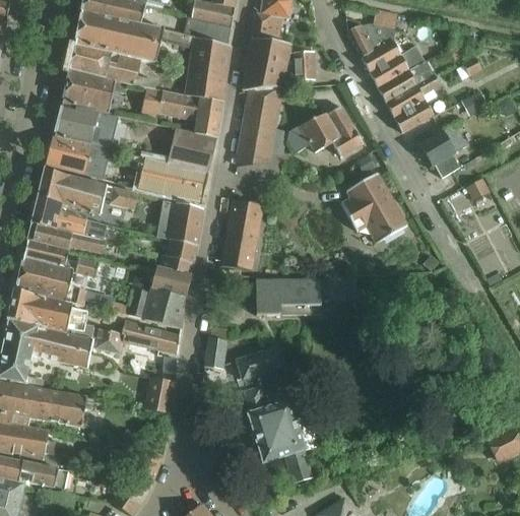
[(0,0),(0,21),(5,22),(10,0),(0,0)]
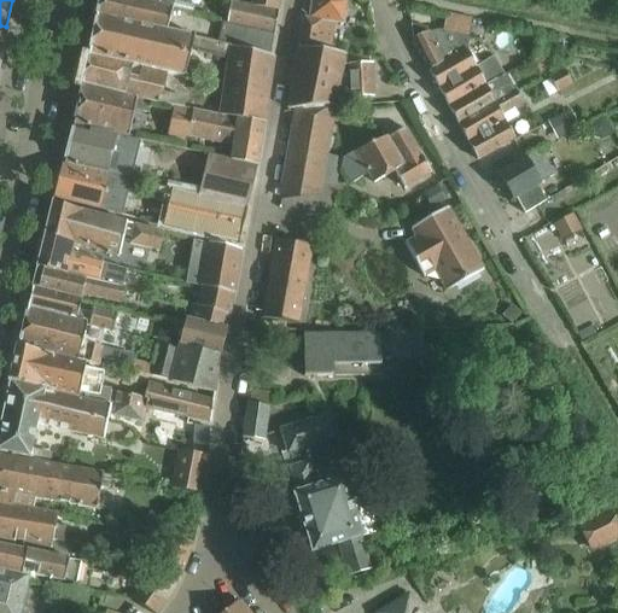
[(99,0),(97,12),(182,30),(184,25),(169,22),(172,7),(140,0),(99,0)]
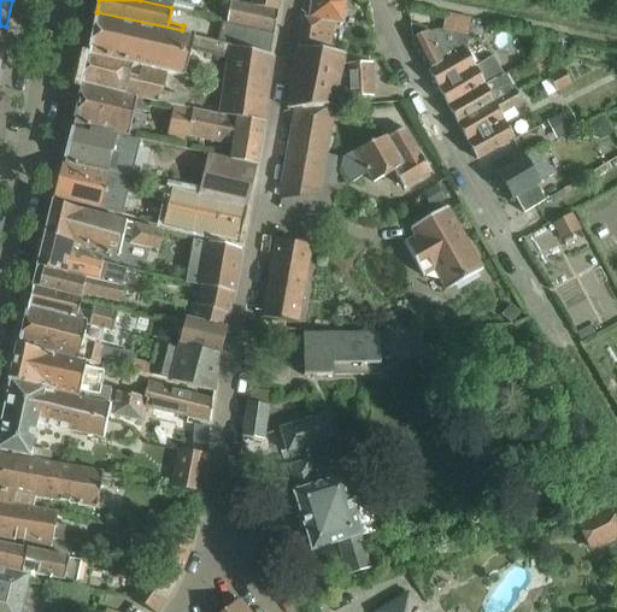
[(251,3),(238,0),(231,0),(230,3),(227,21),(274,33),(277,9),(251,3)]
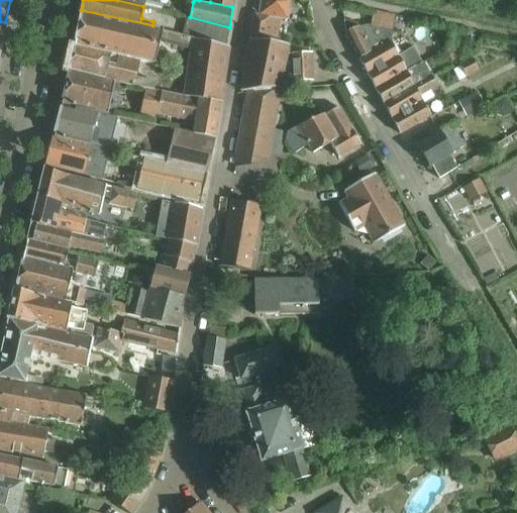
[(260,0),(257,13),(280,16),(280,13),(288,15),(290,0),(260,0)]
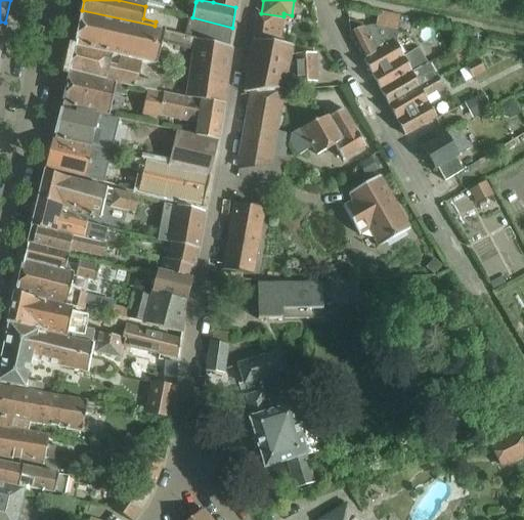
[(82,10),(75,44),(139,59),(156,62),(162,38),(168,40),(167,42),(193,48),(187,90),(224,96),(232,45),(229,45),(195,38),(194,36),(185,33),(155,26),(82,10)]
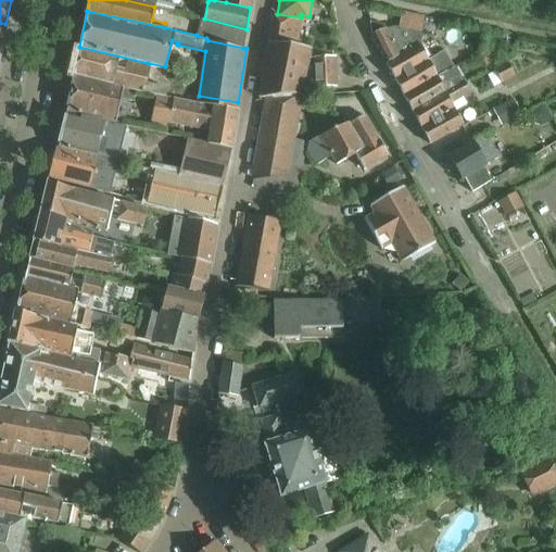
[(399,11),(396,25),(409,27),(419,29),(421,15),(399,11)]
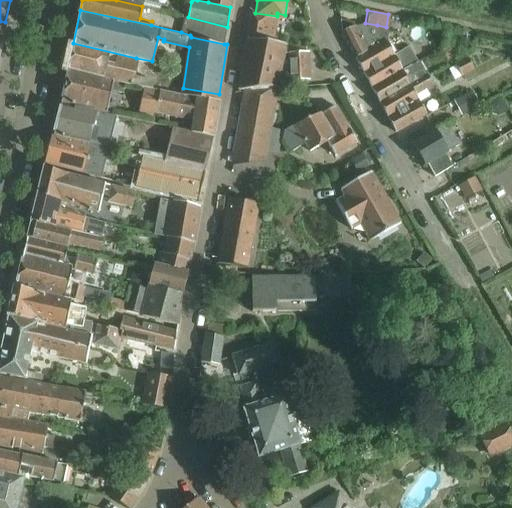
[(273,38),(277,16),(255,13),(251,12),(247,37),(284,42),(285,40),(273,38)]
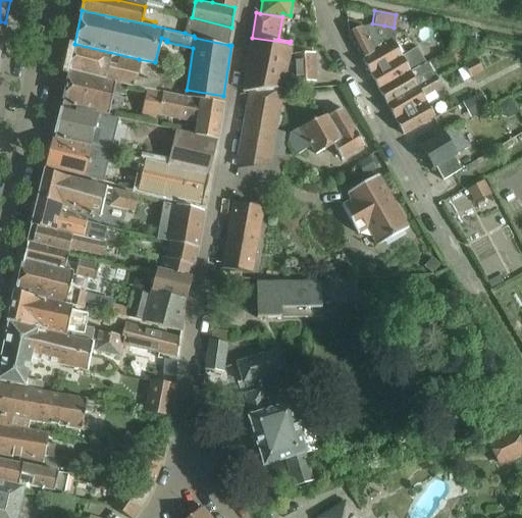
[(228,45),(231,28),(192,17),(188,16),(185,33),(194,36),(195,38),(228,45)]
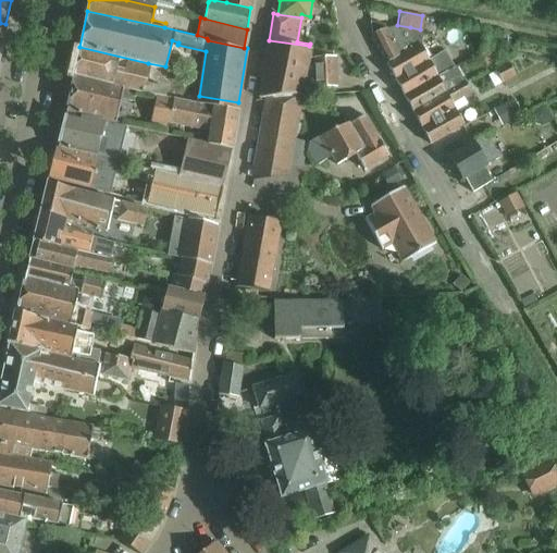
[(397,25),(371,20),(372,32),(388,62),(415,47),(410,27),(397,25)]
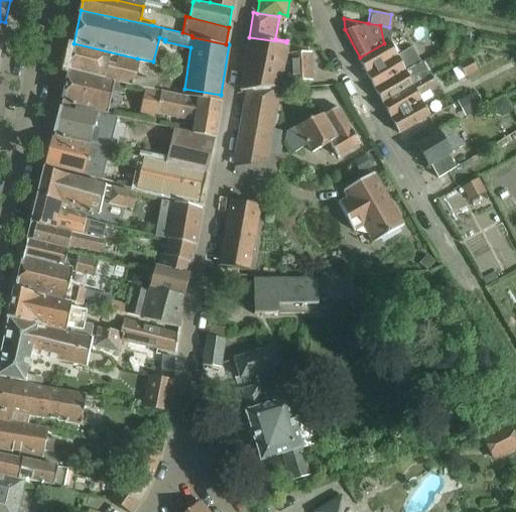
[(384,43),(360,57),(374,85),(420,61),(412,45),(397,53),(389,39),(391,28),(389,27),(380,25),(384,43)]
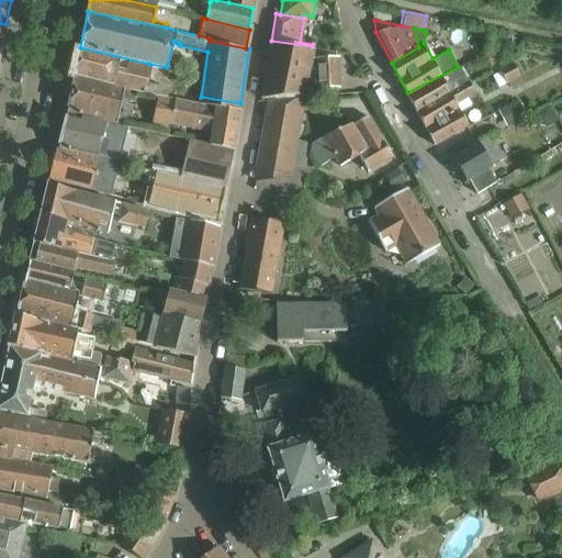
[(311,54),(312,46),(271,41),(261,97),(270,97),(304,93),(305,86),(304,86),(311,54)]
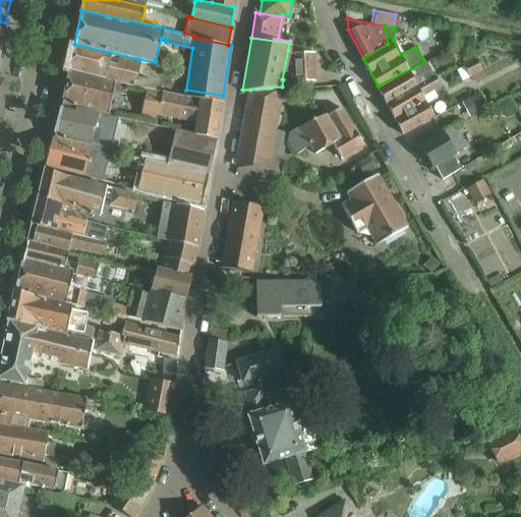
[(463,53),(457,43),(450,47),(456,57),(463,53)]
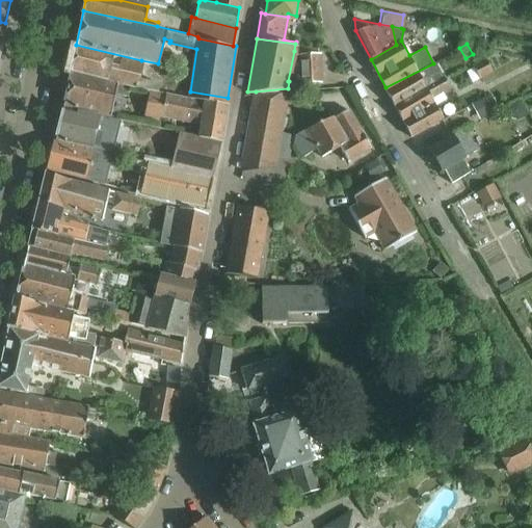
[(76,45),(71,71),(128,84),(157,90),(159,82),(138,78),(141,60),(76,45)]
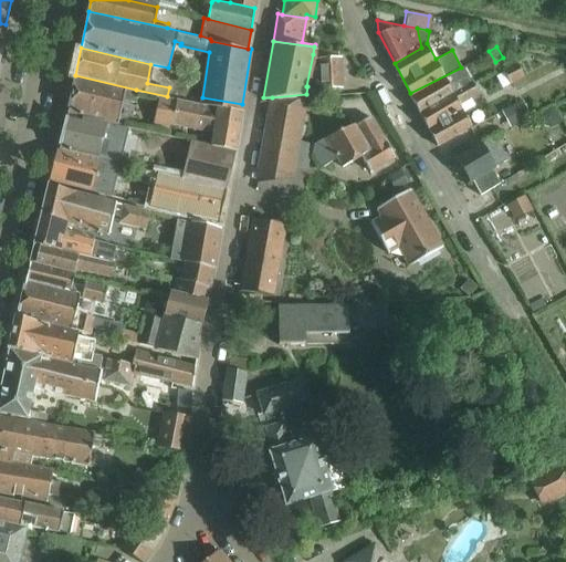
[(318,55),(313,54),(306,86),(307,86),(320,86),(341,85),(339,55),(318,56),(318,55)]
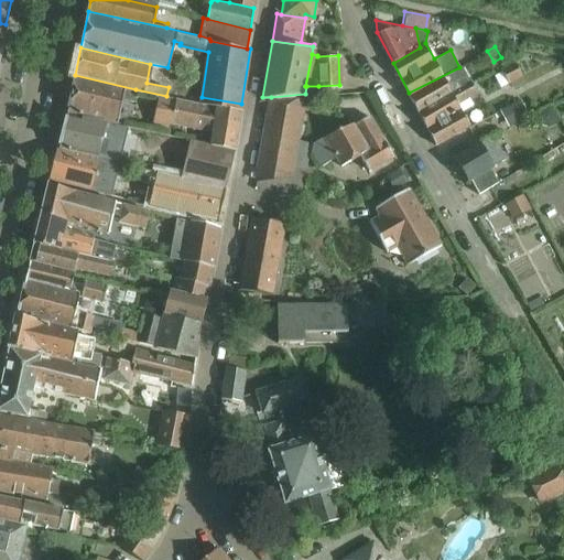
[(522,74),(517,64),(513,60),(500,67),(503,72),(508,82),(522,74)]
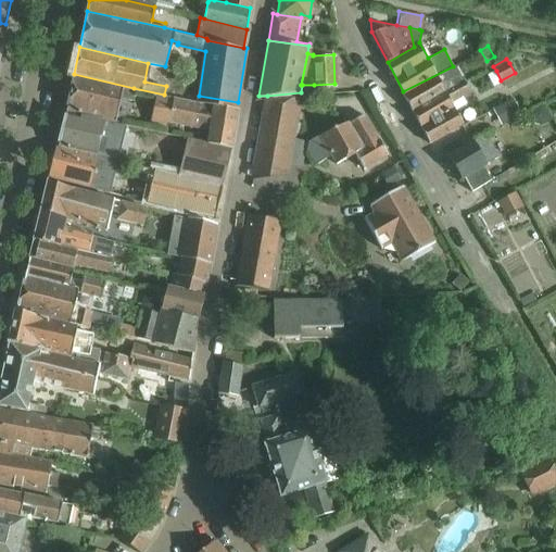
[(465,79),(456,64),(453,66),(403,91),(412,109),(463,82),(463,80),(465,79)]
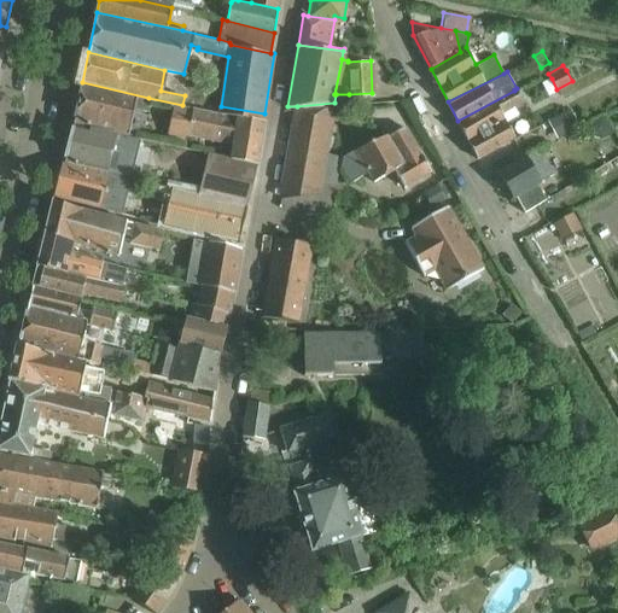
[(82,82),(74,122),(128,134),(134,107),(146,110),(149,98),(82,82)]
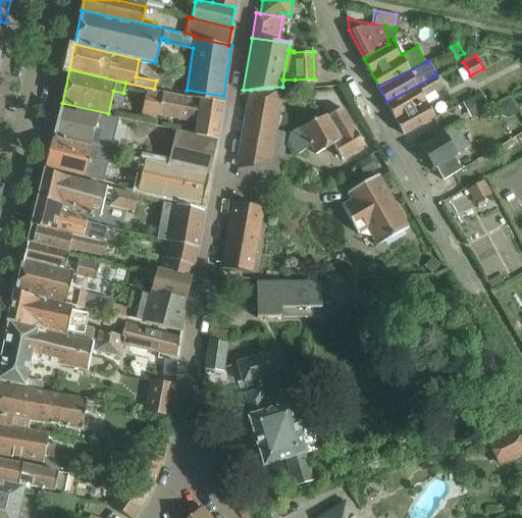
[(434,76),(386,102),(403,132),(434,114),(423,94),(439,85),(434,76)]
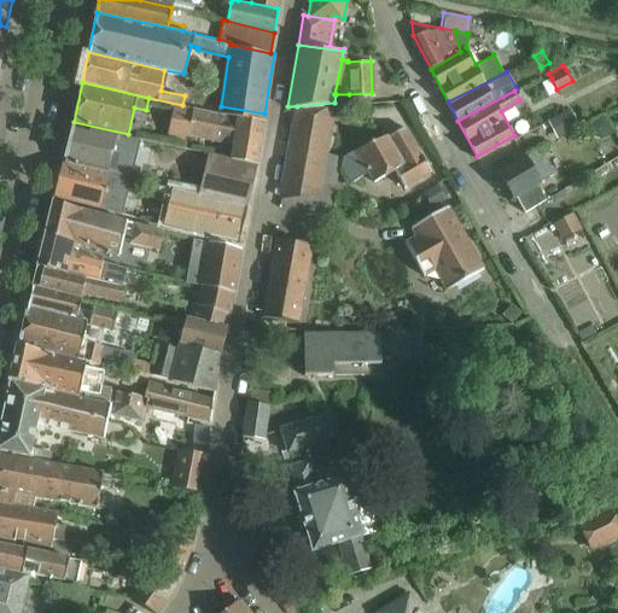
[(281,193),(318,187),(331,121),(334,103),(297,106),(281,193)]
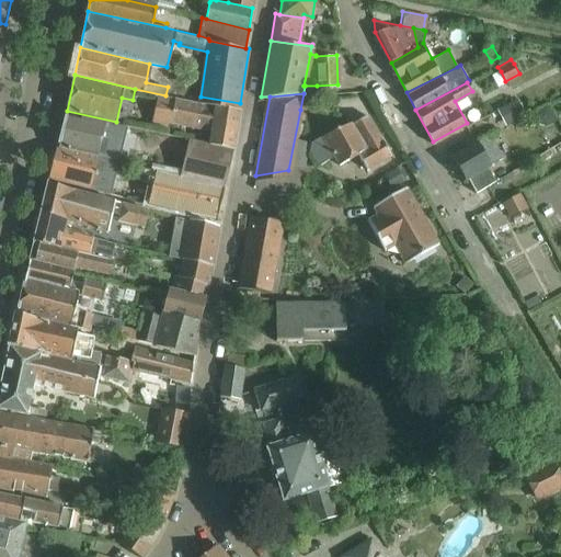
[(517,95),(497,106),(505,122),(526,112),(517,95)]
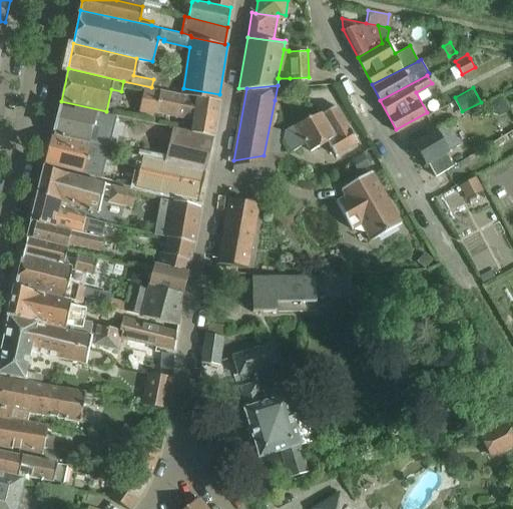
[(213,135),(218,99),(159,89),(154,110),(193,118),(191,130),(191,131),(213,135)]
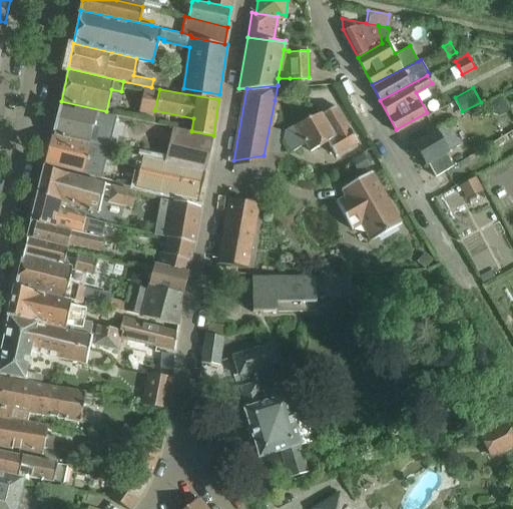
[(60,102),(52,134),(89,142),(94,120),(111,124),(114,114),(60,102)]
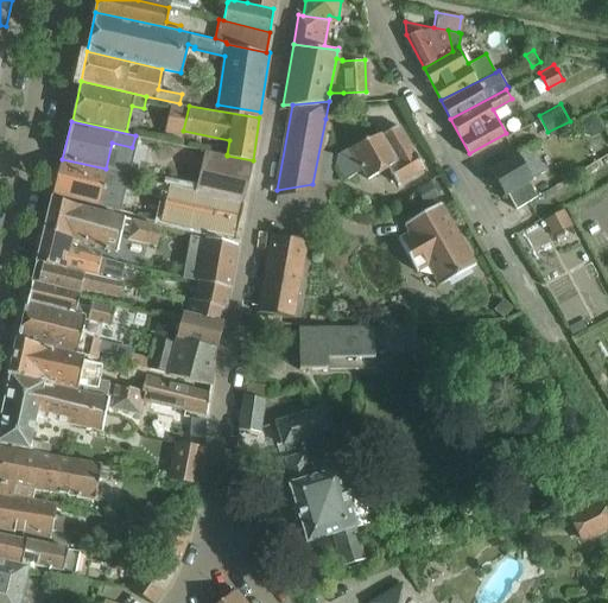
[(337,153),(335,163),(344,177),(362,166),(368,177),(387,165),(398,182),(422,167),(424,166),(413,148),(415,147),(399,121),(396,124),(381,132),(380,131),(337,153)]
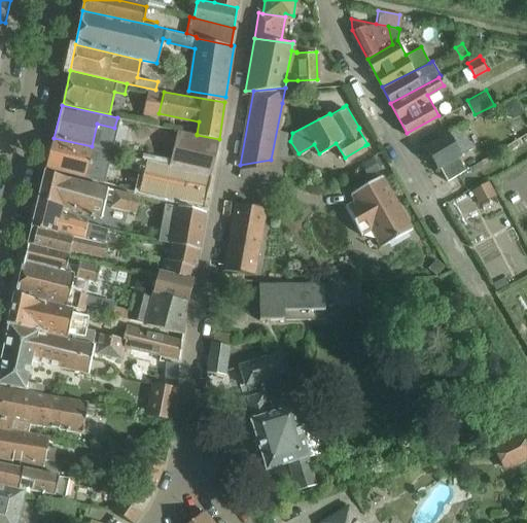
[(458,155),(471,148),(459,126),(447,133),(448,134),(426,145),(438,167),(440,166),(447,179),(465,170),(458,155)]
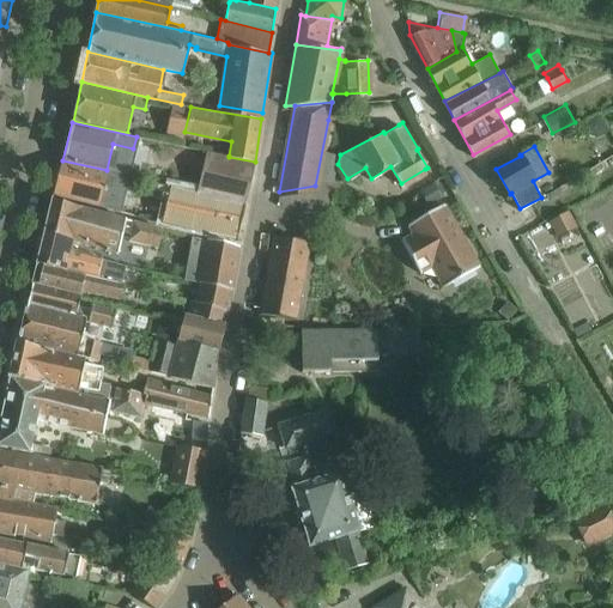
[(196,193),(246,204),(255,162),(229,157),(229,156),(205,151),(196,193)]
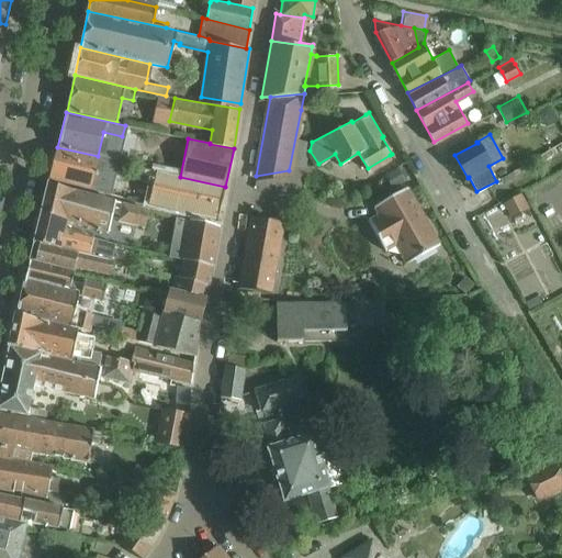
[(99,157),(98,156),(57,147),(51,177),(117,194),(120,185),(110,181),(111,175),(96,170),(99,157)]
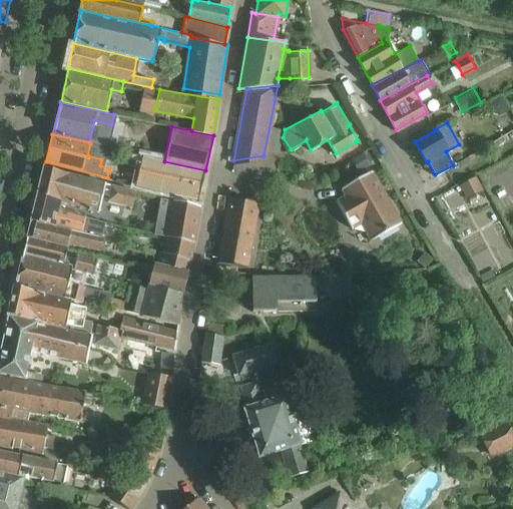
[(362,150),(352,156),(359,169),(369,163),(362,150)]
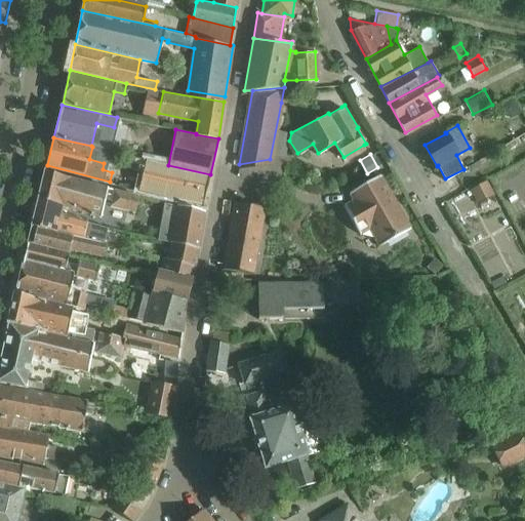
[(210,174),(168,165),(125,155),(123,159),(129,161),(127,166),(143,170),(138,189),(164,195),(204,203),(210,174)]
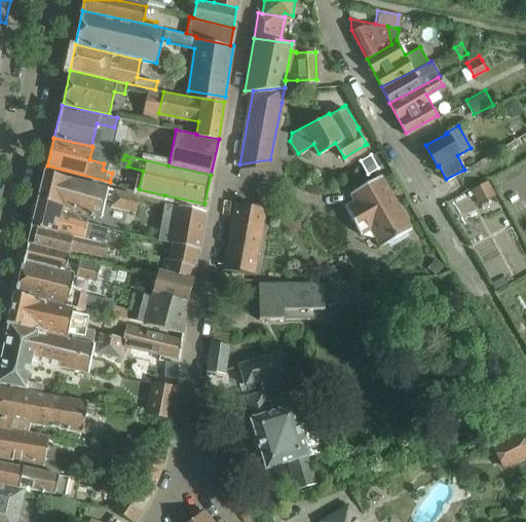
[(45,172),(39,198),(62,207),(101,217),(106,197),(111,198),(110,204),(135,211),(139,195),(113,189),(45,172)]
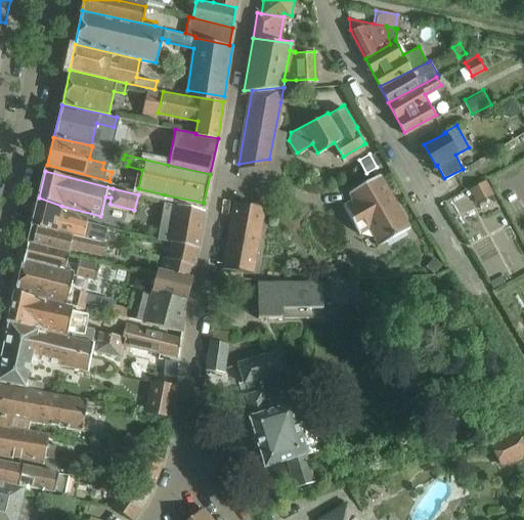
[(380,173),(349,190),(348,190),(349,192),(353,189),(356,197),(343,204),(359,232),(373,224),(383,240),(378,243),(379,244),(409,226),(380,173)]
